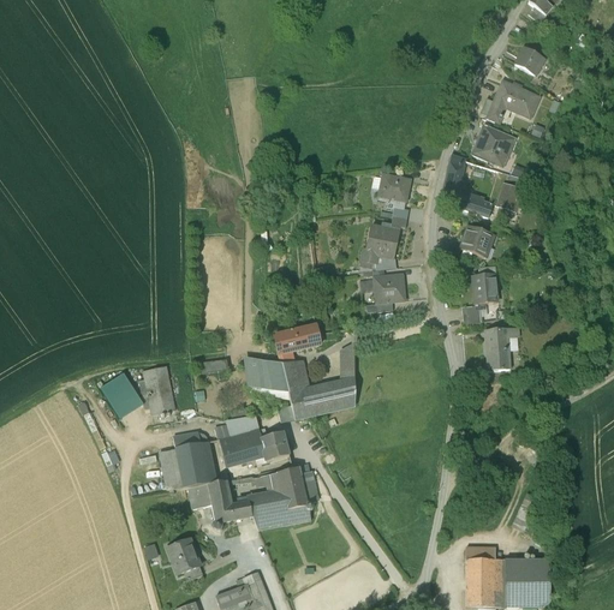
[(553,4),(548,0),(546,0),(540,9),(546,13),(553,4)]
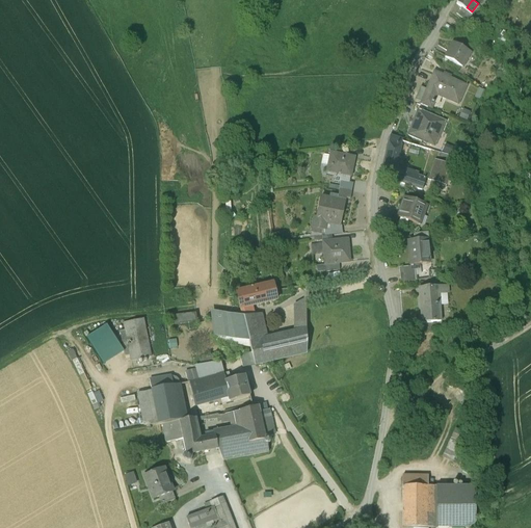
[(469,48),(454,38),(445,54),(461,62),(469,48)]
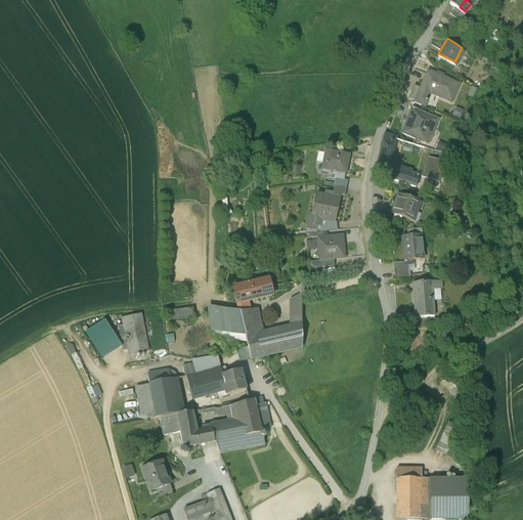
[(460,81),(425,67),(415,93),(427,98),(430,92),(451,101),(460,81)]
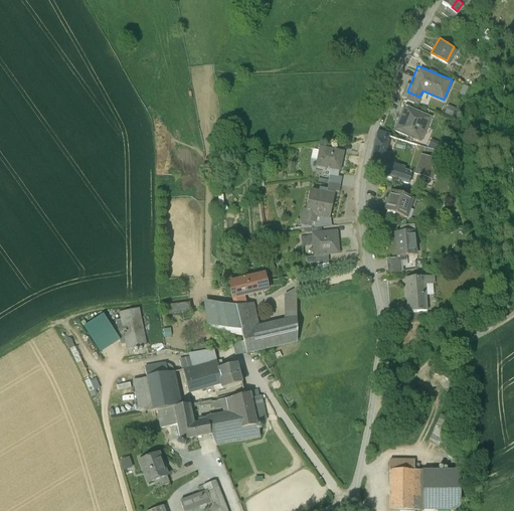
[(431,116),(405,105),(395,128),(409,135),(410,133),(419,136),(421,131),(423,132),(431,116)]
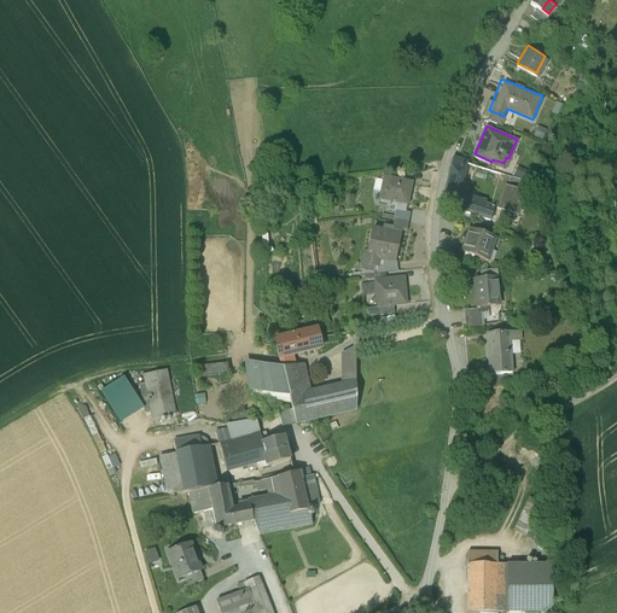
[(452,162),(450,170),(443,202),(455,205),(459,192),(469,158),(454,155),(452,162)]
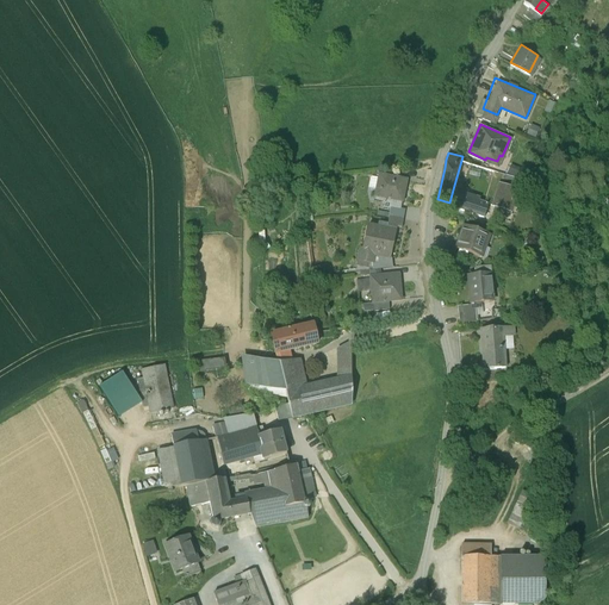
[(408,176),(380,172),(376,192),(403,198),(408,176)]
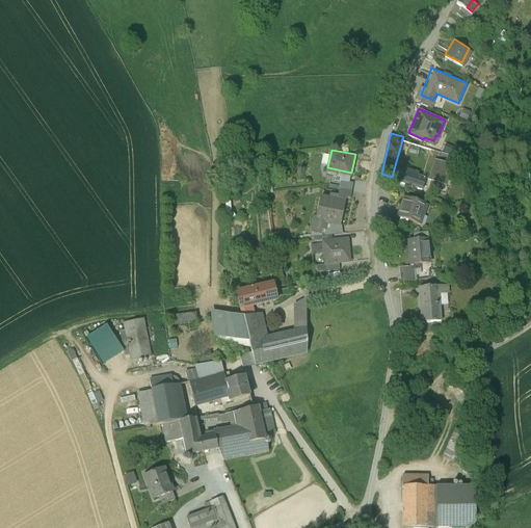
[(450,164),(436,160),(431,178),(445,182),(450,164)]
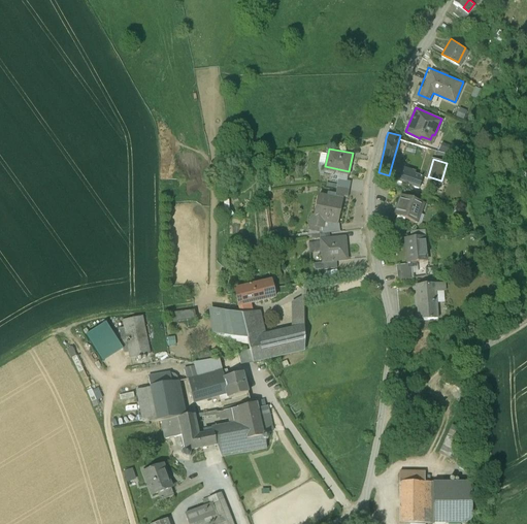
[(424,173),(392,164),(389,175),(396,178),(420,186),(424,173)]
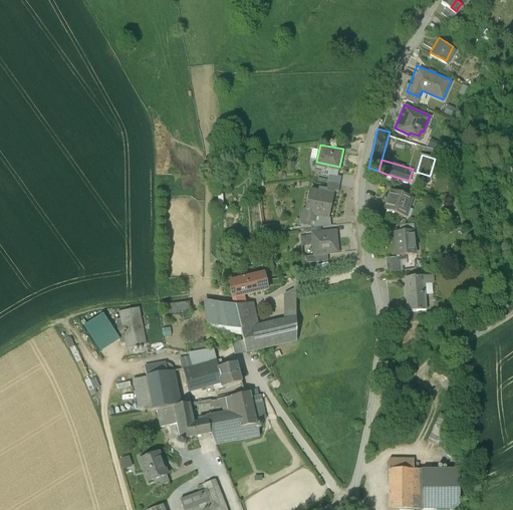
[(342,174),(330,172),(328,180),(340,182),(342,174)]
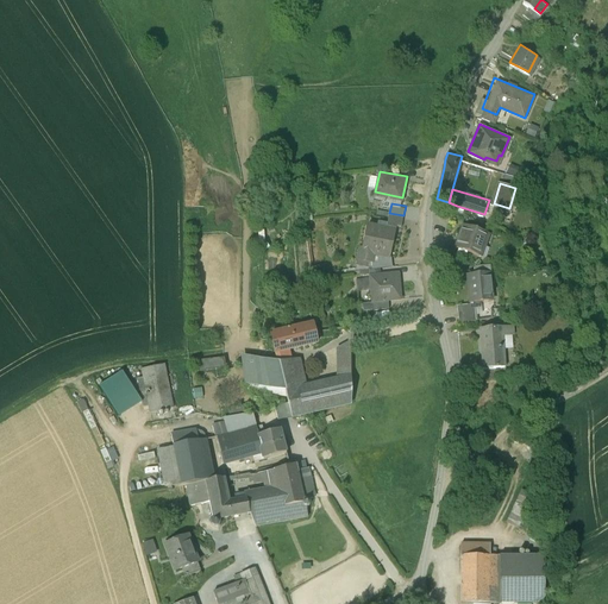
[(403,215),(389,213),(388,221),(402,224),(403,215)]
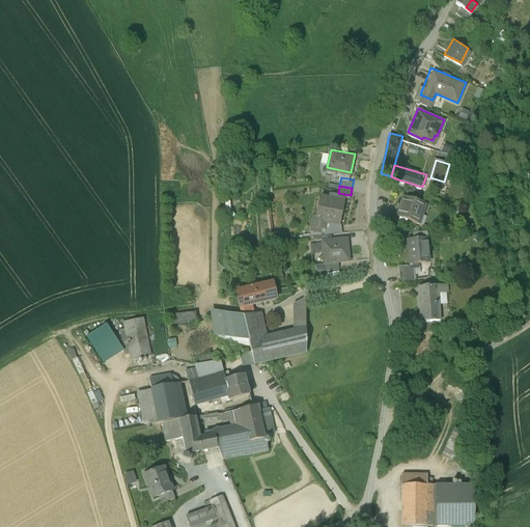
[(331,194),(322,192),(316,213),(314,213),(312,223),(329,226),(330,220),(333,221),(340,222),(344,199),(330,196),(331,194)]
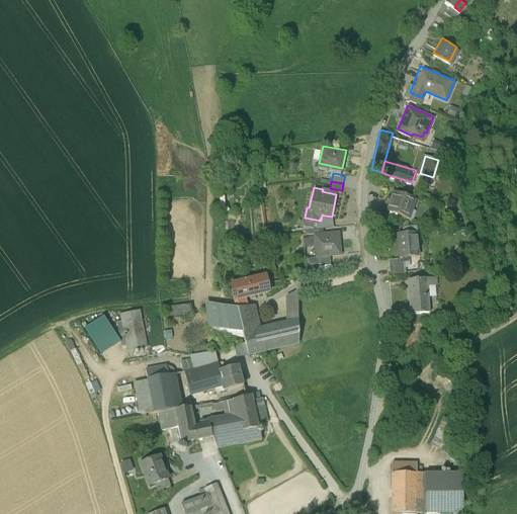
[(414,196),(394,189),(388,209),(399,212),(408,216),(414,196)]
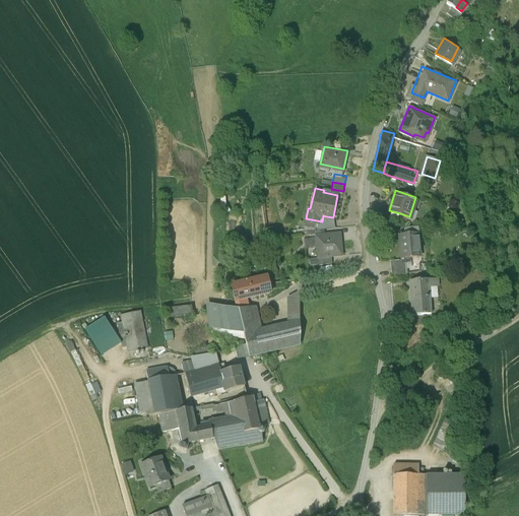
[(400,213),(389,210),(387,215),(398,219),(400,213)]
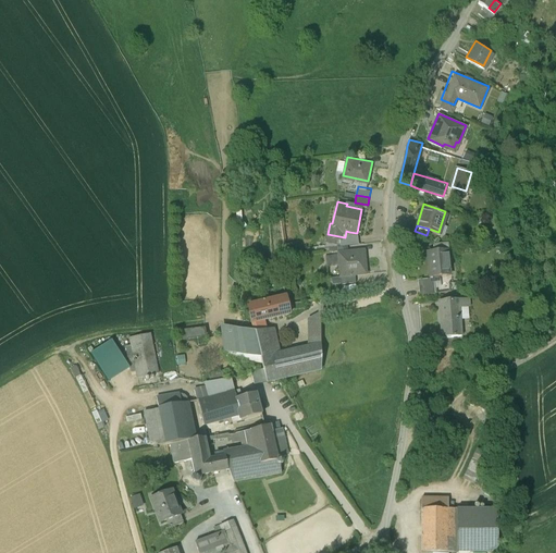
[(447,243),(433,244),(434,249),(428,250),(430,274),(436,274),(451,273),(447,243)]
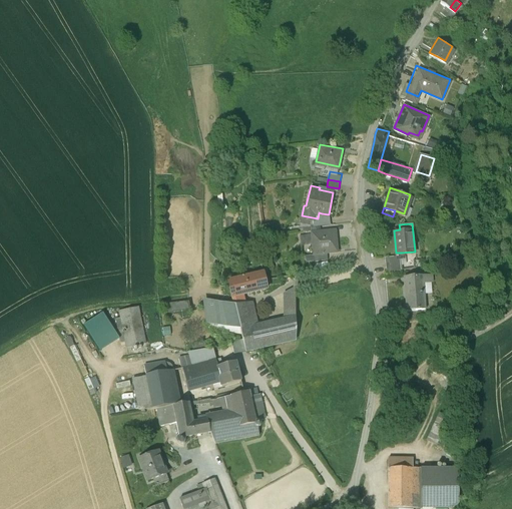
[(336,228),(313,230),(314,251),(328,250),(338,249),(336,228)]
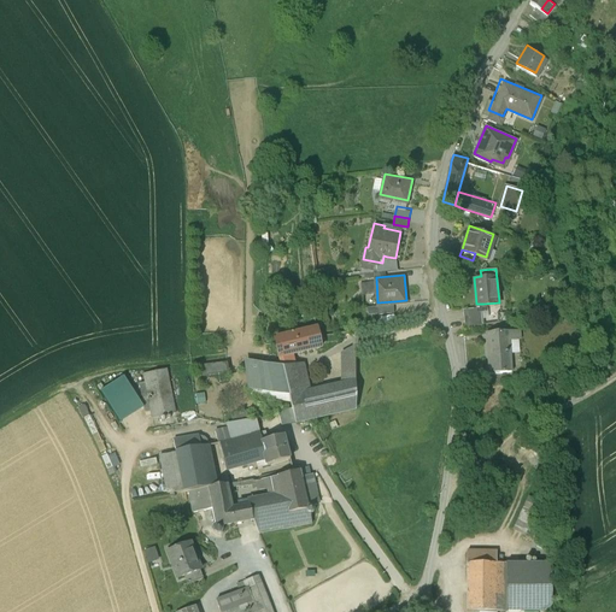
[(477,305),(464,306),(465,324),(485,323),(484,304),(476,304),(477,305)]
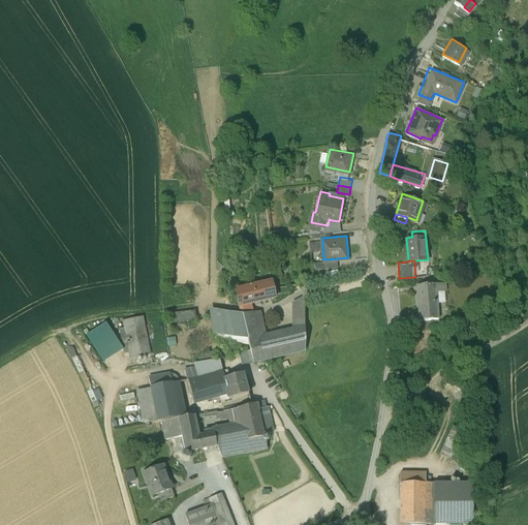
[(272,278),(237,286),(241,303),(275,295),(272,278)]
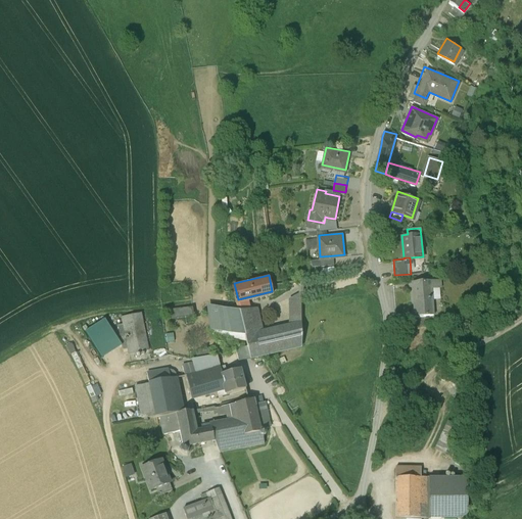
[(428,279),(412,280),(415,315),(433,313),(431,284),(428,284),(428,279)]
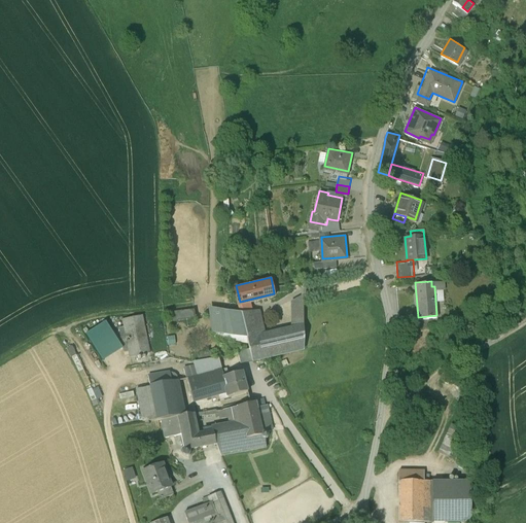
[(265,327),(257,329),(252,308),(241,310),(228,308),(210,305),(212,328),(248,336),(250,345),(253,357),(304,345),(304,295),(294,295),(293,297),(293,324),(265,329),(265,327)]
